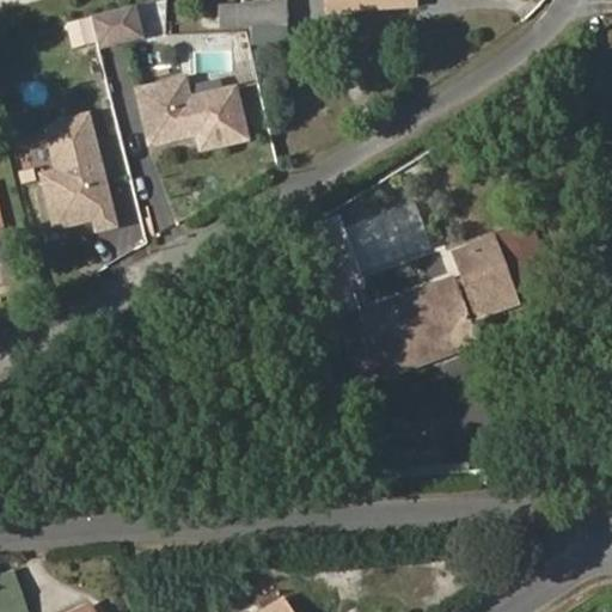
[(416,8),(415,0),(405,0),(407,1),(320,7),(322,14),(416,8)]
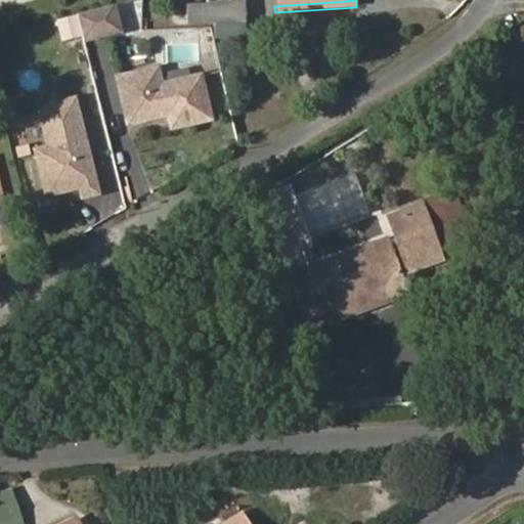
[(242,26),(241,2),(177,6),(178,25),(217,23),(217,27),(242,26)]
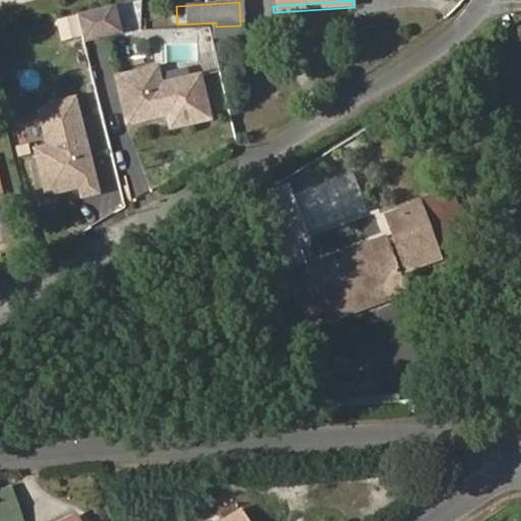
[(114,4),(75,14),(82,42),(121,32),(114,4)]
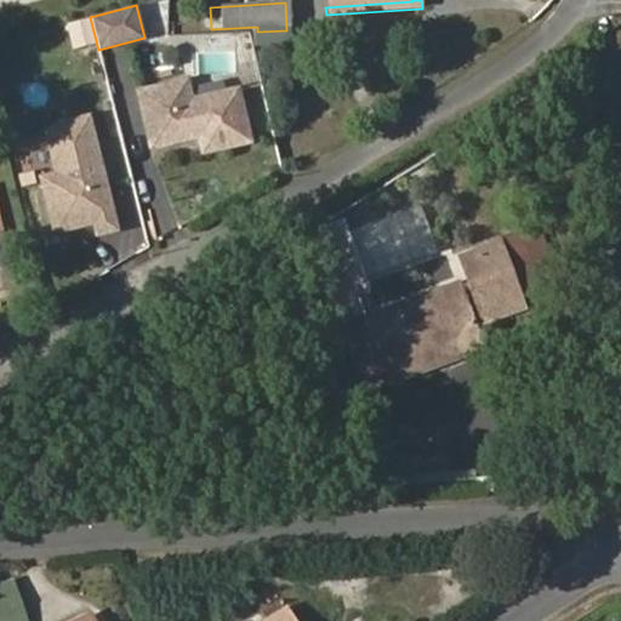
[(288,55),(286,30),(257,32),(258,57),(288,55)]
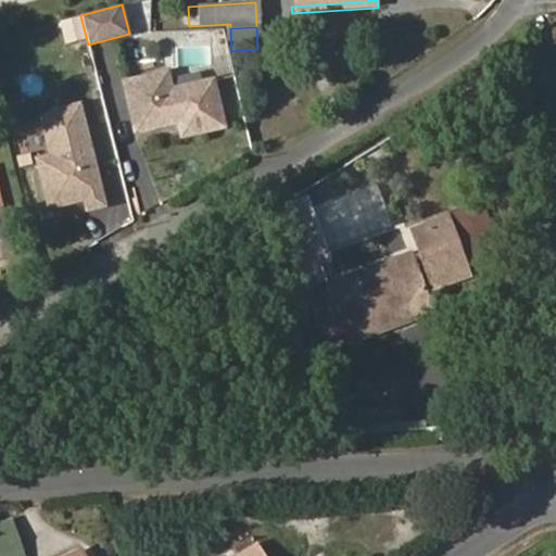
[(210,28),(169,33),(174,70),(214,65),(210,28)]
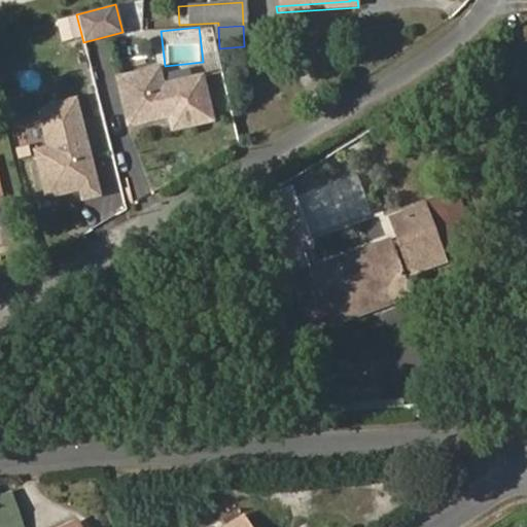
[(127,127),(165,116),(169,134),(214,123),(201,72),(163,81),(159,66),(114,77),(127,127)]
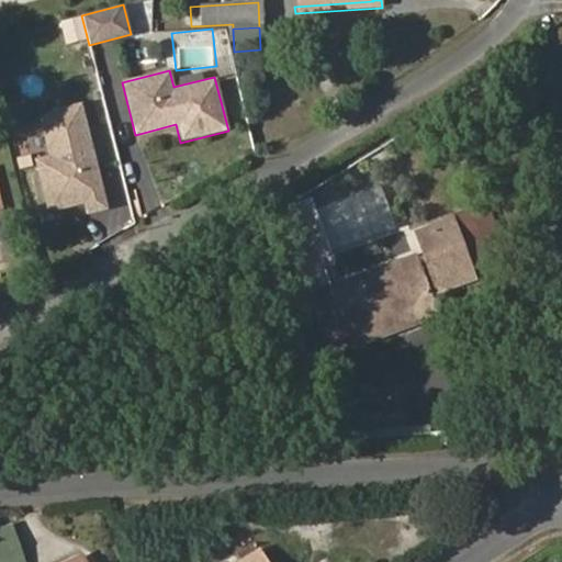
[(44,206),(75,199),(79,214),(107,208),(80,102),(35,113),(46,156),(32,159),(44,206)]
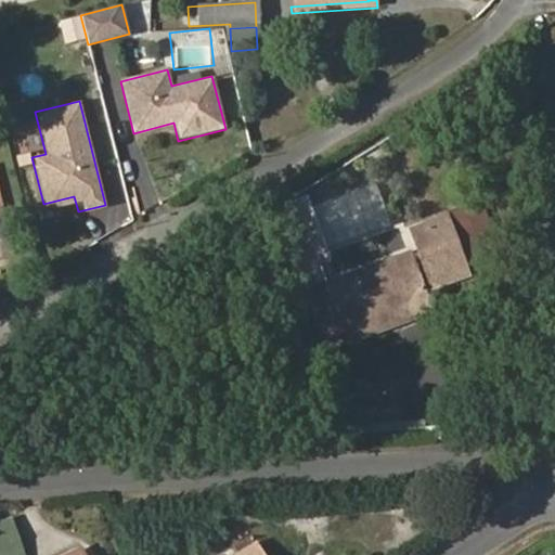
[(344,345),(433,312),(426,293),(472,276),(468,269),(487,262),(467,210),(449,217),(446,209),(422,218),(429,237),(410,244),(412,248),(322,282),(324,287),(304,295),(322,344),(340,336),(344,345)]
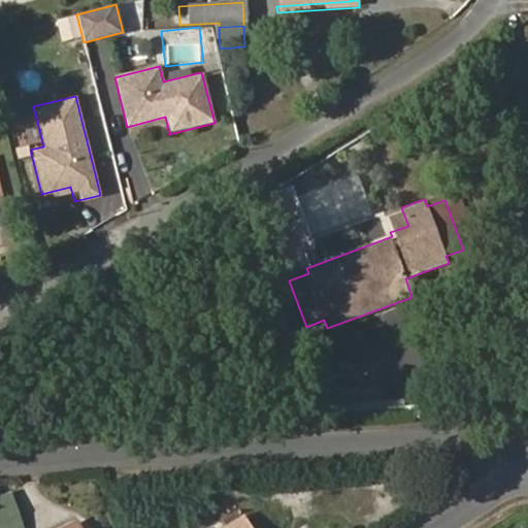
[(408,226),(401,207),(384,215),(390,232),(408,226)]
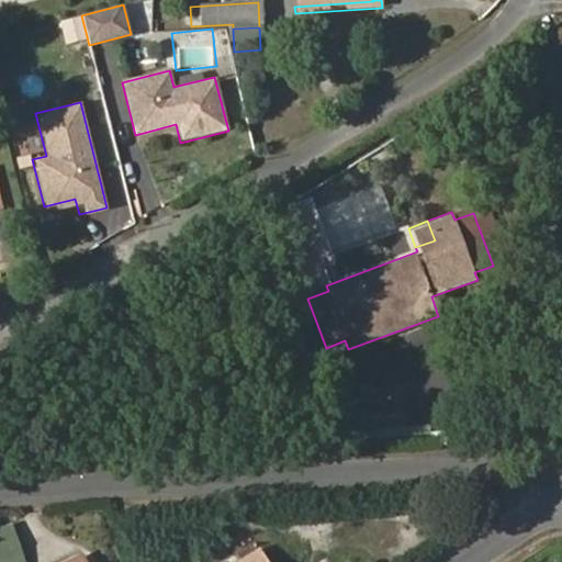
[(23,561),(10,526),(0,529),(0,561),(23,561)]
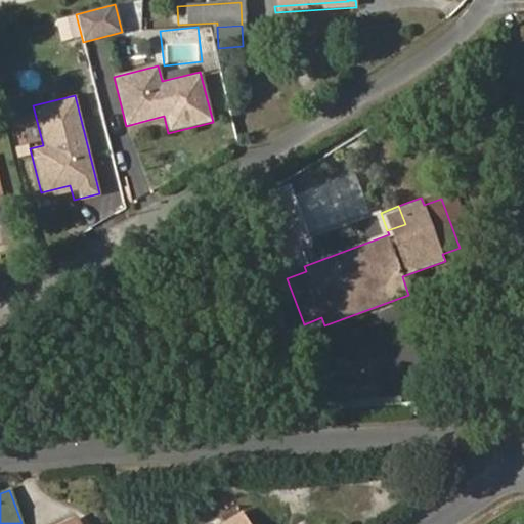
[(250,523),(243,513),(224,523),(250,523)]
